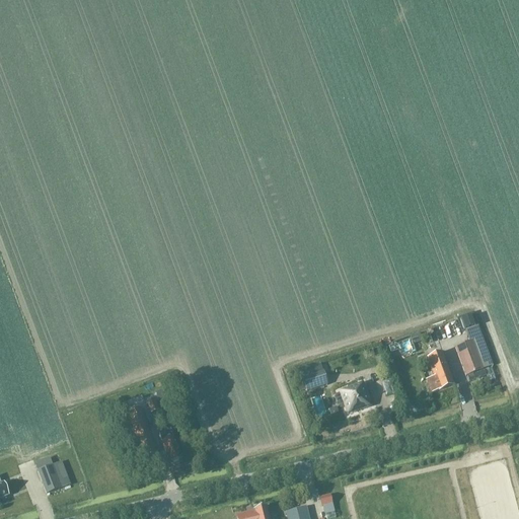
[(492,366),(482,339),(473,316),(461,321),(468,343),(455,348),(465,377),(483,370),(492,366)]
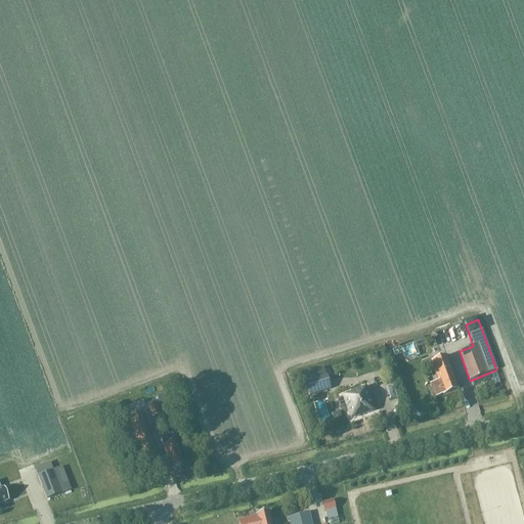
[(426,345),(423,338),(413,341),(417,349),(426,345)]
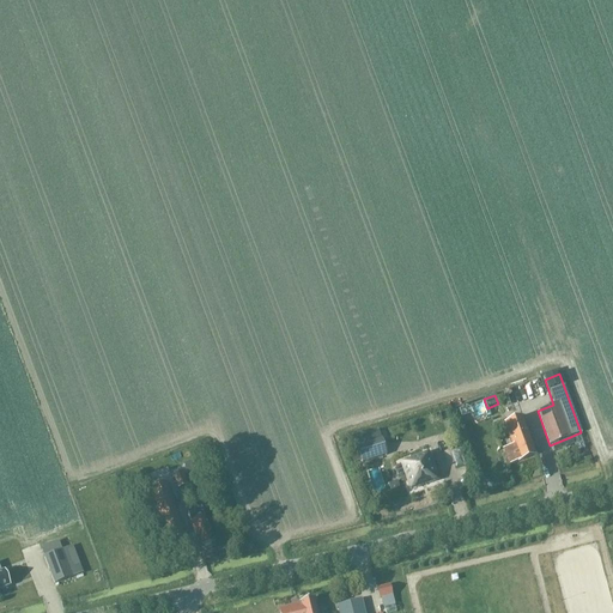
[(472,413),(484,410),(481,400),(469,404),(472,413)]
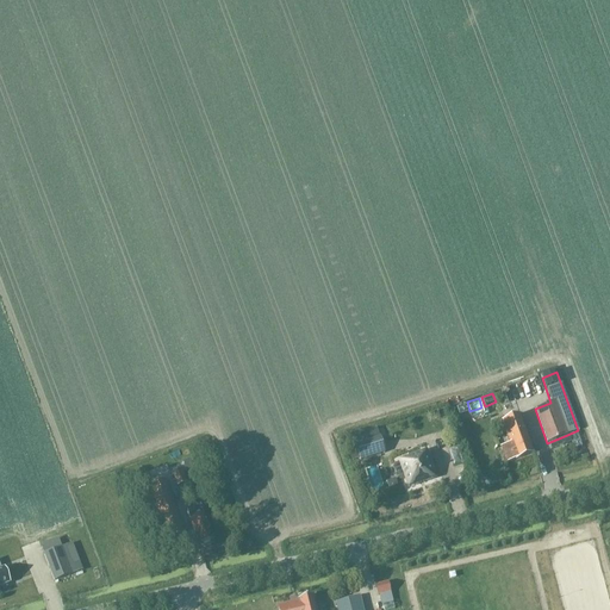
[(520,415),(502,422),(510,443),(500,447),(506,462),(516,459),(534,453),(520,415)]
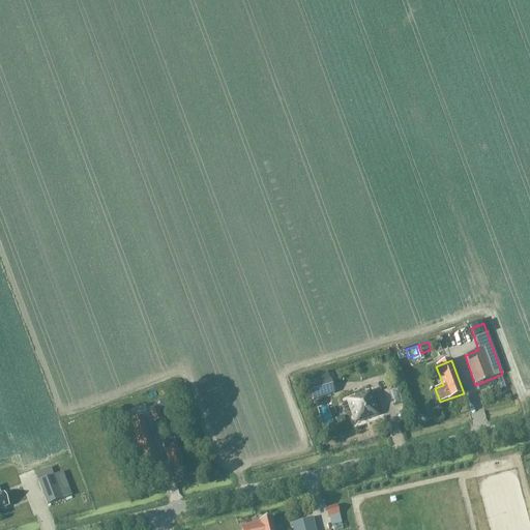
[(362,379),(372,377),(370,365),(359,369),(362,379)]
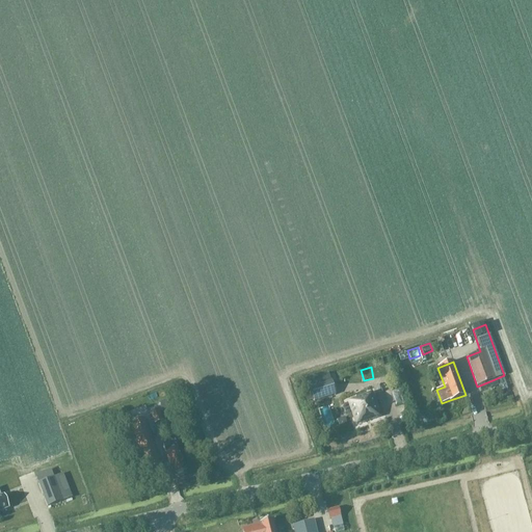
[(314,402),(336,395),(331,380),(310,388),(314,402)]
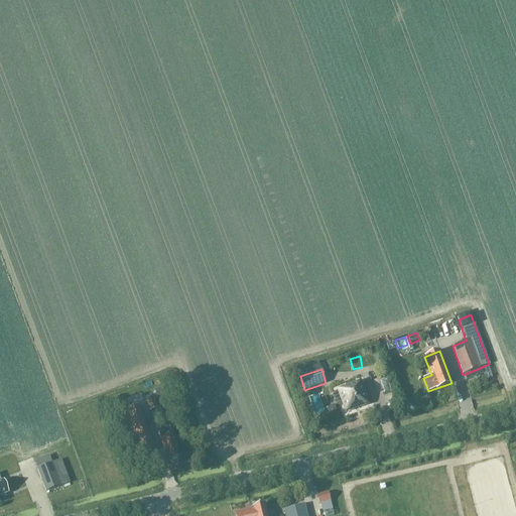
[(481,369),(464,375),(466,380),(483,374),(481,369)]
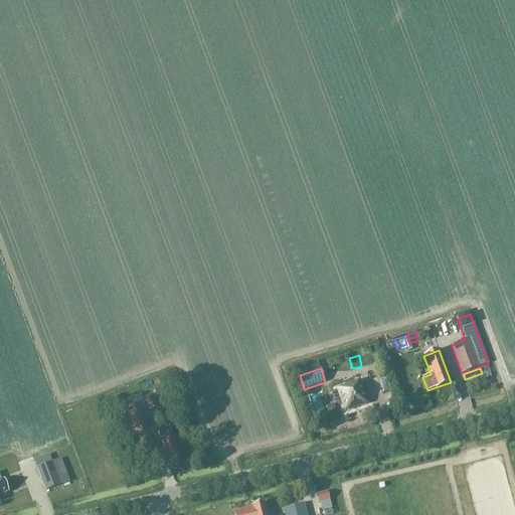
[(337,390),(344,411),(367,404),(359,381),(344,386),(345,387),(337,390)]
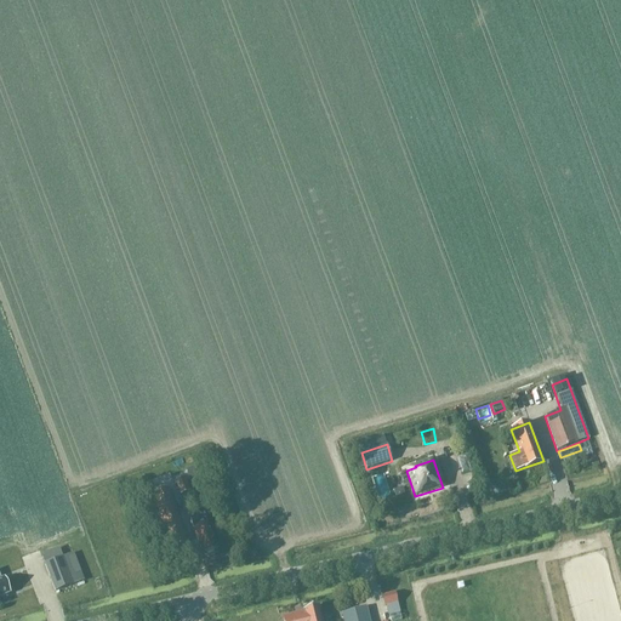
[(180,495),(191,491),(184,477),(175,480),(180,495)]
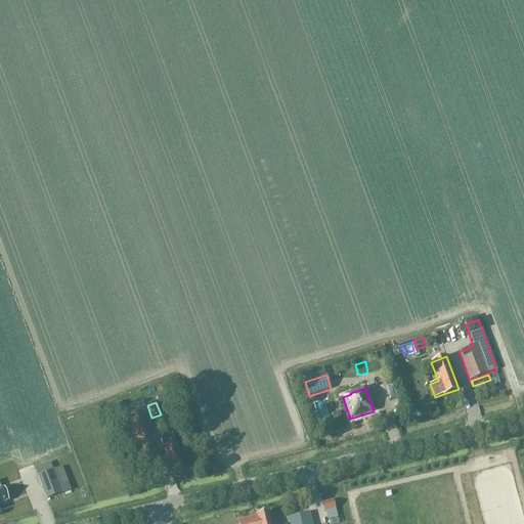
[(159,457),(141,412),(120,420),(130,446),(137,443),(145,463),(159,457)]
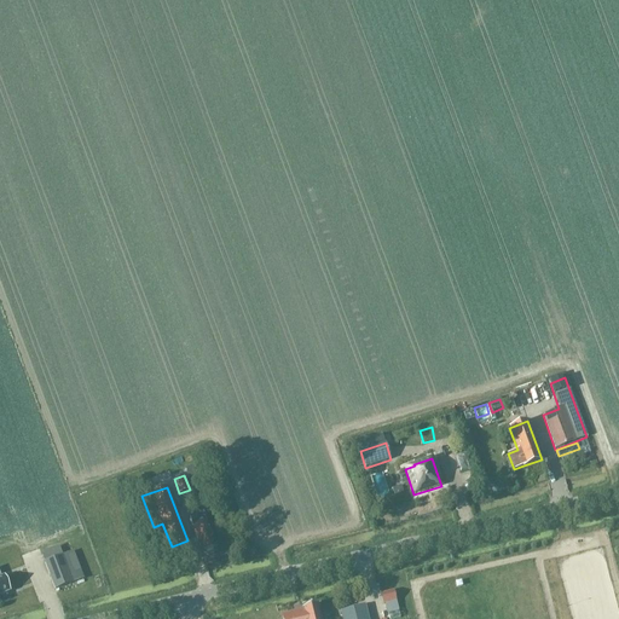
[(207,522),(202,513),(189,518),(192,528),(202,554),(217,549),(207,522)]
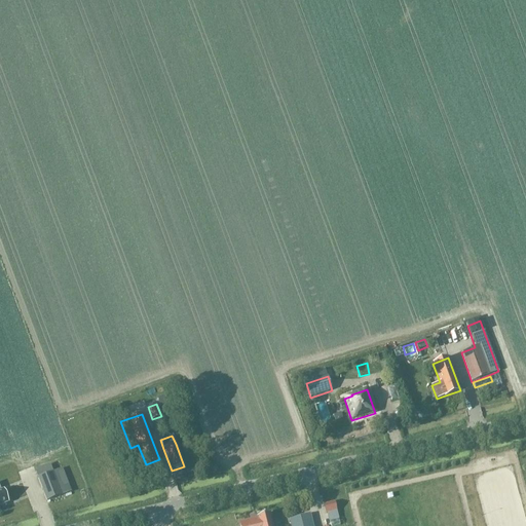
[(35,470),(38,478),(46,500),(62,495),(72,491),(63,467),(53,472),(50,464),(35,470)]
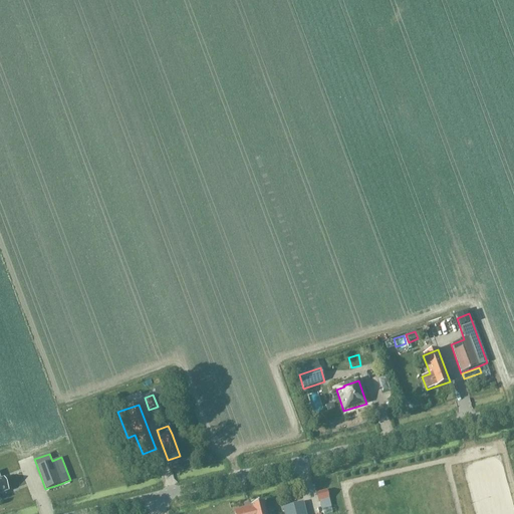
[(0,494),(8,491),(3,479),(0,479),(0,494)]
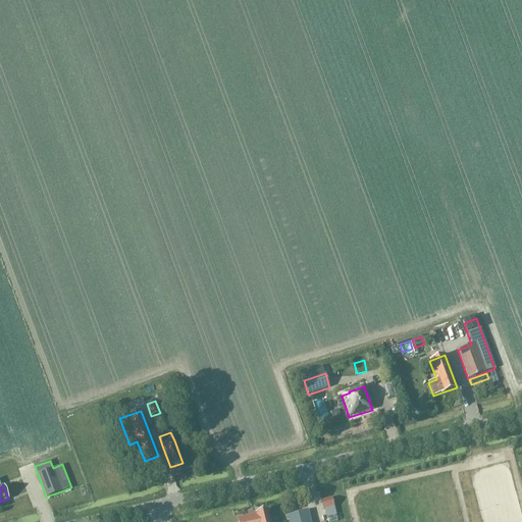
[(323,510),(333,507),(331,499),(321,502),(323,510)]
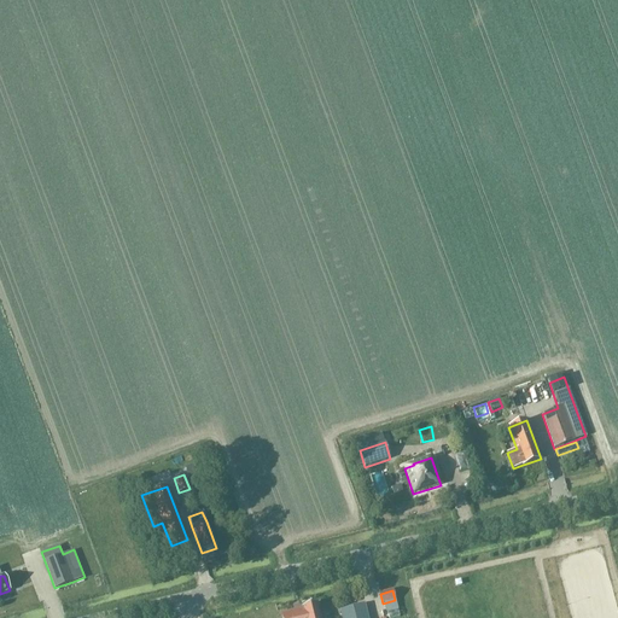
[(303,610),(283,616),(283,617),(319,617),(316,605),(303,608),(303,610)]
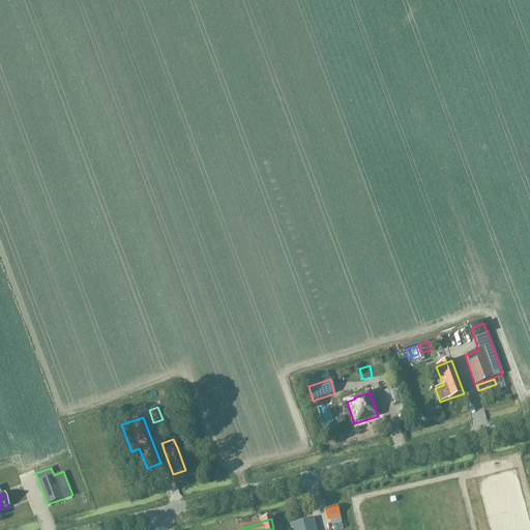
[(315,529),(313,519),(292,524),(293,529),(315,529)]
